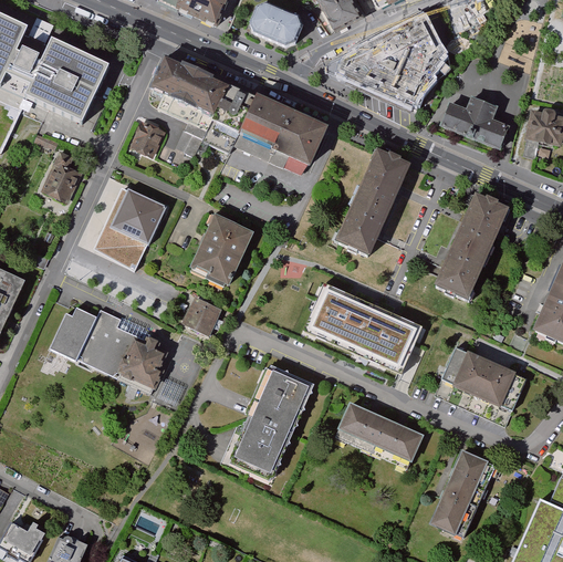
[(179,0),(177,7),(217,24),(226,0),(179,0)]
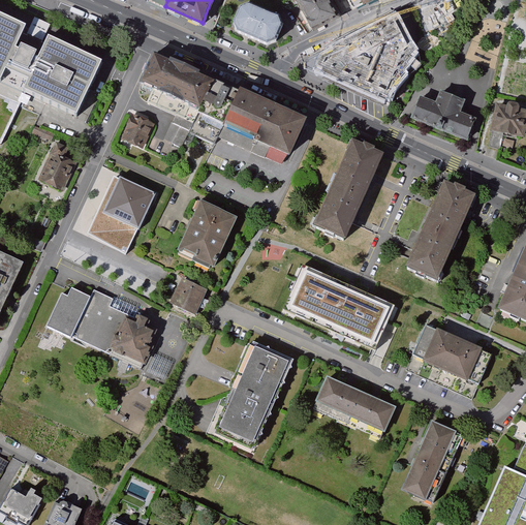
[(298,0),(312,26),(339,11),(332,0),(298,0)]
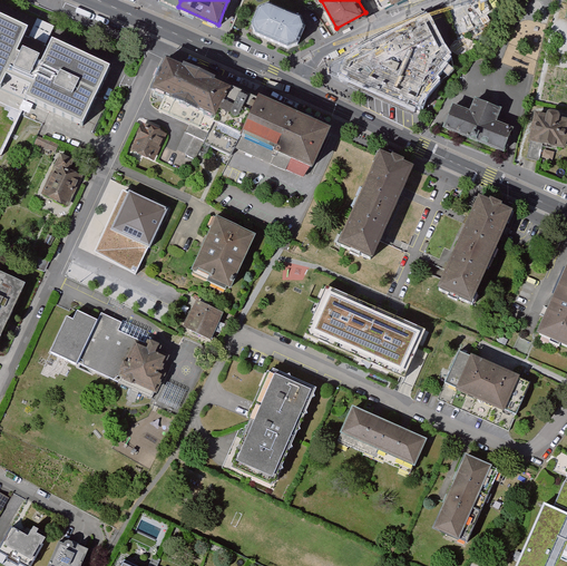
[(39,44),(48,25),(0,1),(0,80),(18,89),(27,69),(45,77),(35,98),(101,129),(132,64),(65,32),(57,50),(39,44)]
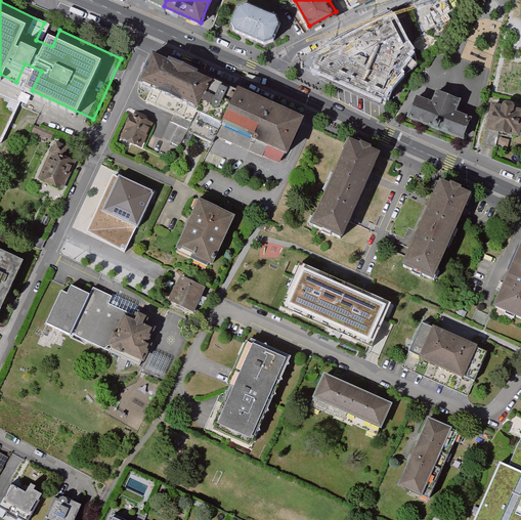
[(243,5),(236,7),(230,22),(233,30),(262,41),(270,38),(276,25),(273,16),(243,5)]
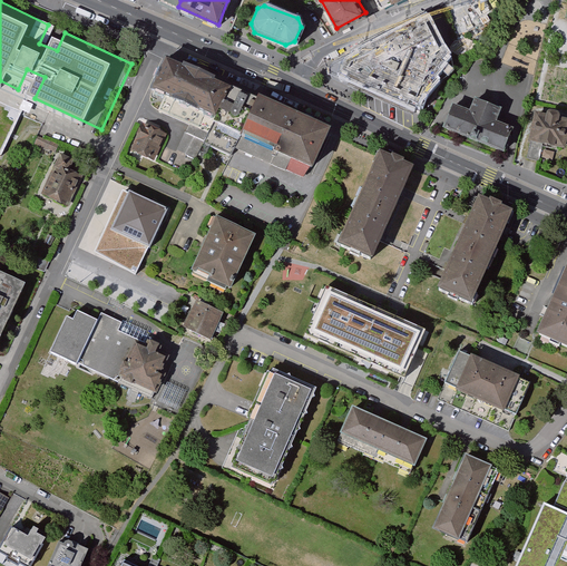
[(441,44),(426,15),(417,19),(416,17),(357,47),(355,46),(346,50),(341,54),(338,58),(334,64),(334,70),(406,101),(407,98),(417,103),(422,89),(426,90),(430,86),(429,81),(434,77),(432,74),(438,67),(437,65),(442,58),(440,56),(446,50),(442,44),(441,44)]
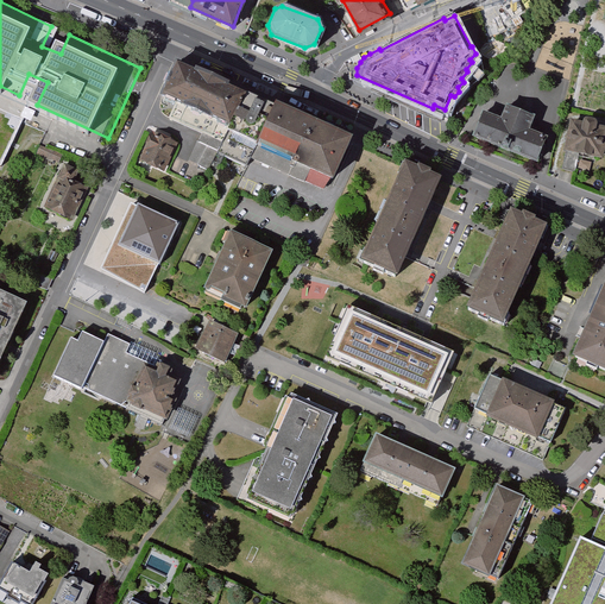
[(229,132),(249,92),(227,83),(228,81),(193,64),(191,68),(175,61),(161,95),(176,102),(170,118),(203,132),(190,162),(212,172),(229,132)]
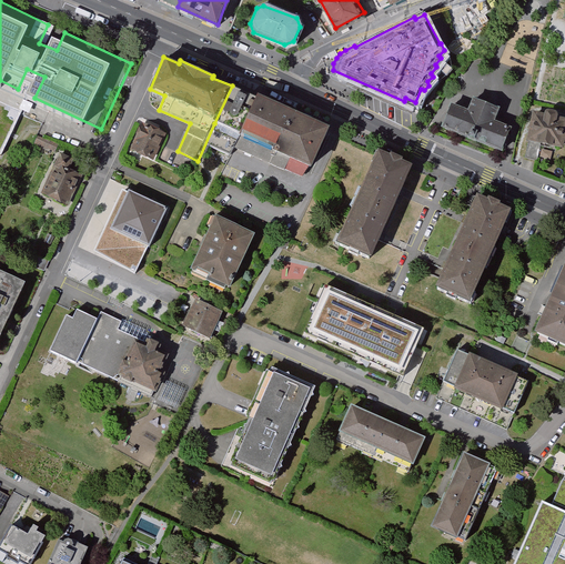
[(214,123),(242,136),(259,98),(232,86),(214,123)]
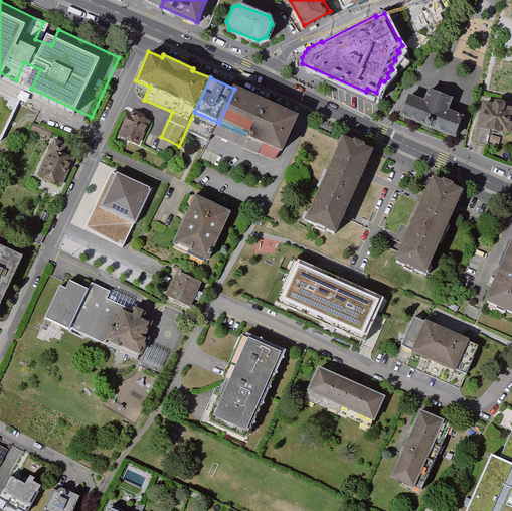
[(422,96),(406,90),(397,113),(454,134),(462,112),(447,106),(452,95),(427,84),(422,96)]
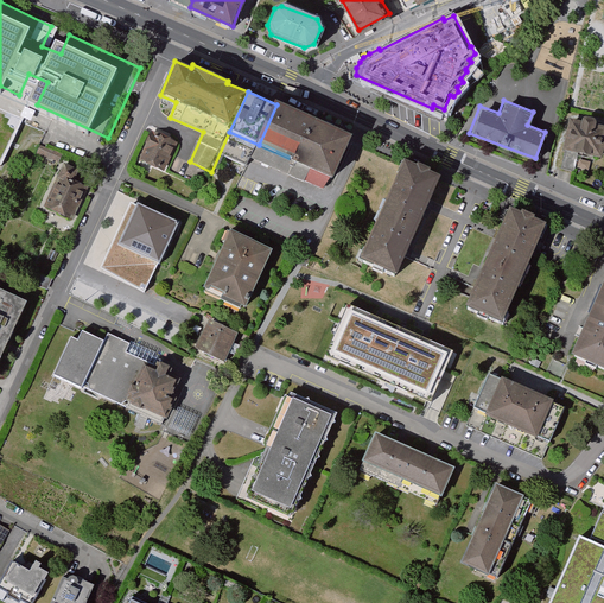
[(290,173),(315,118),(278,101),(277,105),(259,145),(252,157),(290,173)]
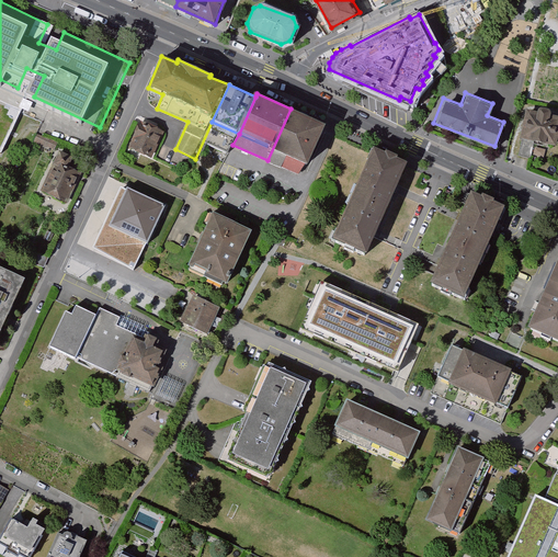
[(525,109),(520,135),(532,137),(554,141),(557,120),(557,115),(547,113),(548,108),(538,105),(537,111),(525,109)]
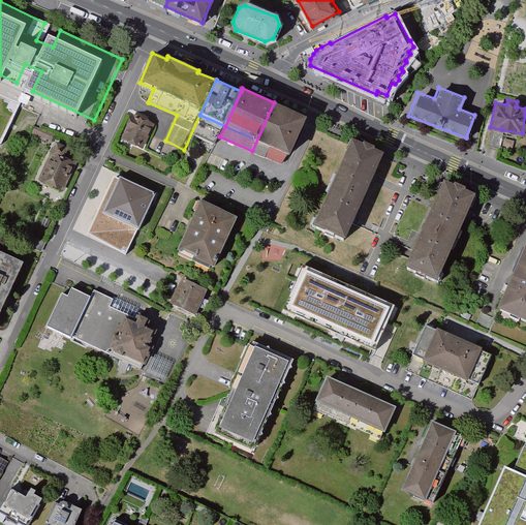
[(252,151),(281,164),(288,152),(305,116),(274,102),(252,151)]
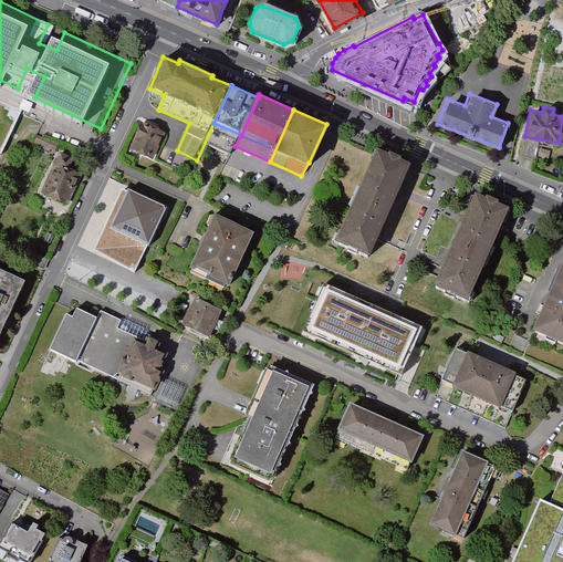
[(153,157),(165,129),(141,118),(128,146),(153,157)]
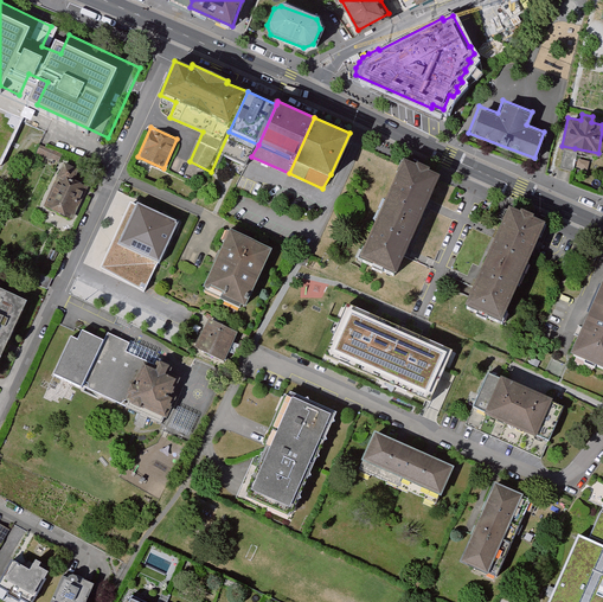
[(57,160),(61,151),(39,141),(34,151),(57,160)]
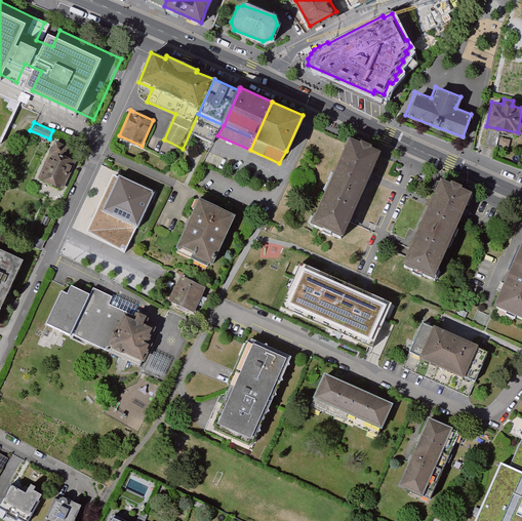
[(497,128),(486,126),(483,142),(494,144),(497,128)]
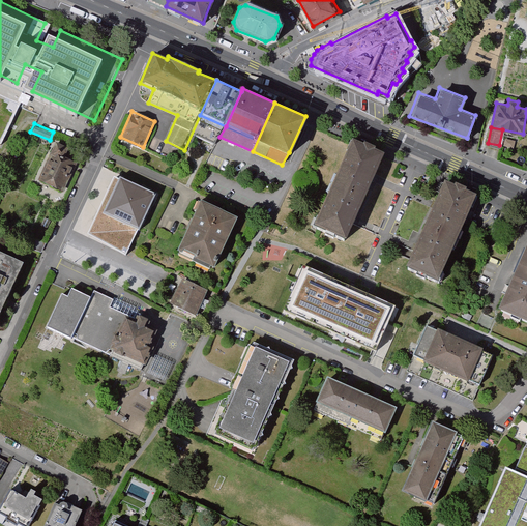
[(350,137),(310,223),(342,237),(382,151),(372,147),(373,145),(361,140),(360,142),(350,137)]
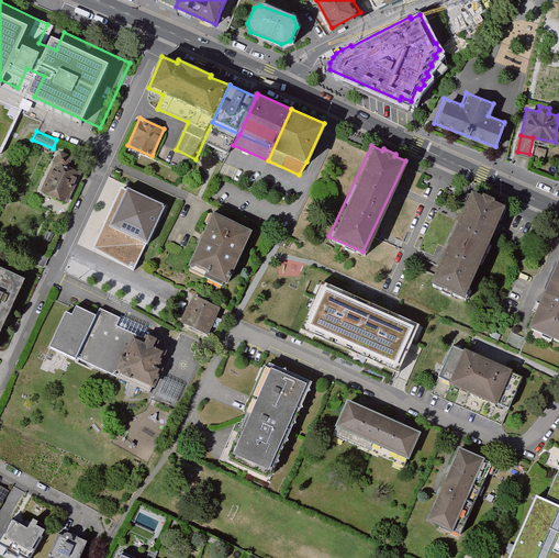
[(40,189),(66,202),(81,169),(77,167),(78,163),(71,159),(74,155),(58,148),(40,189)]
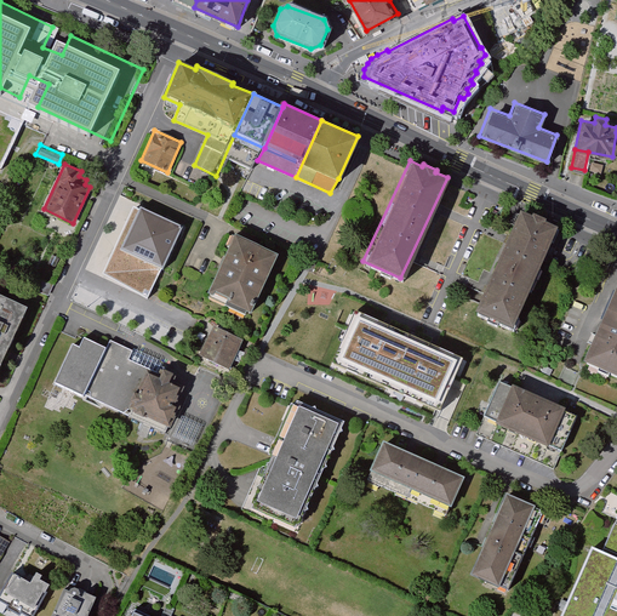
[(165,268),(184,226),(141,206),(140,205),(132,221),(126,217),(123,223),(130,227),(120,247),(121,249),(165,268)]
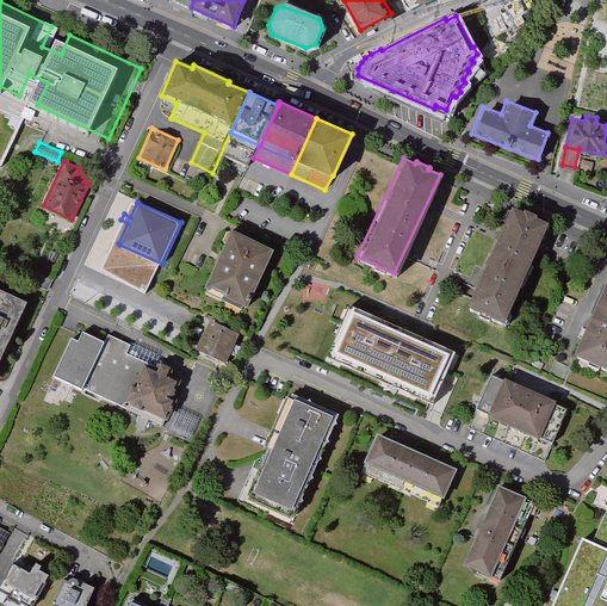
[(489,257),(527,273),(550,223),(538,217),(539,215),(526,209),(525,211),(516,208),(513,206),(502,229),(489,257)]
